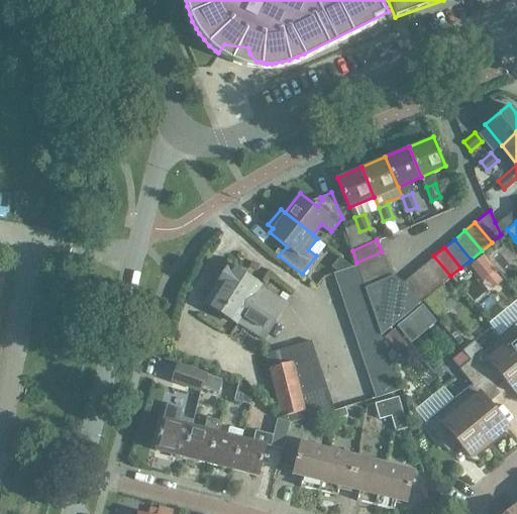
[(382,251),(356,263),(360,274),(360,275),(387,264),(382,251)]
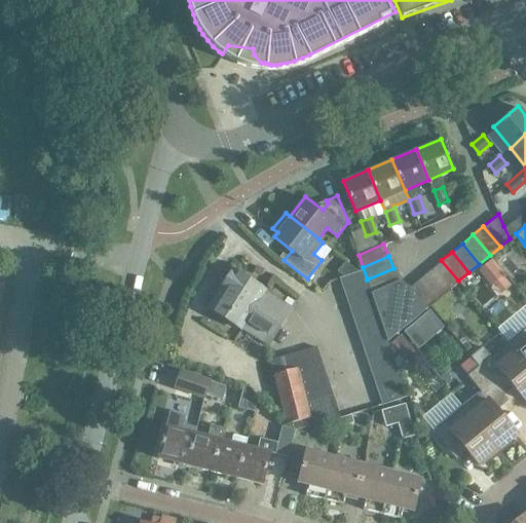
[(490,259),(479,268),(491,285),(502,275),(490,259)]
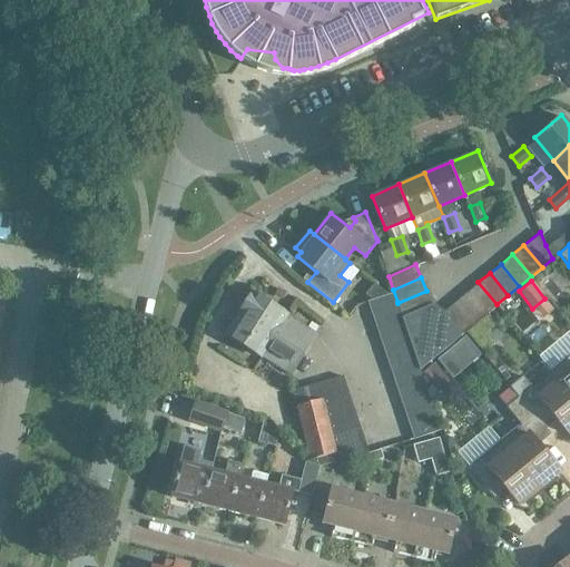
[(467,292),(485,314),(497,304),(478,282),(467,292)]
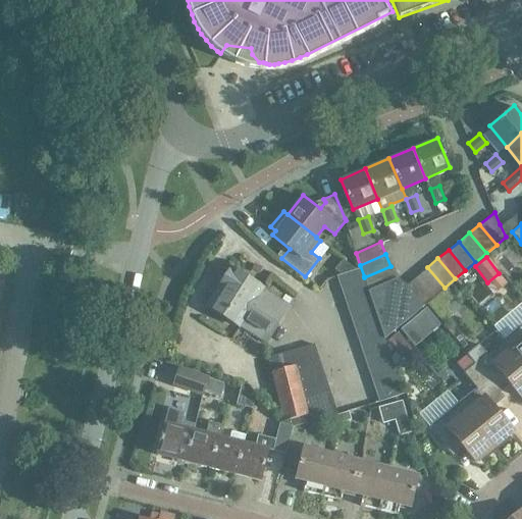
[(336,273),(341,284),(364,276),(360,265),(336,273)]
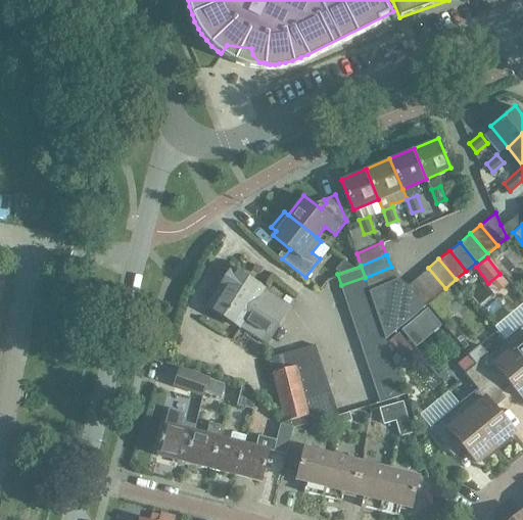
[(222,282),(206,305),(240,326),(240,325),(266,342),(291,306),(264,288),(231,267),(229,271),(223,268),(217,278),(222,282)]
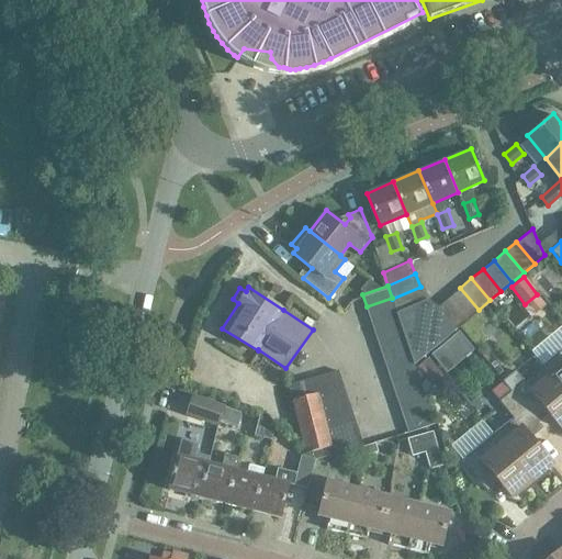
[(420,287),(392,299),(396,311),(396,312),(426,299),(420,287)]
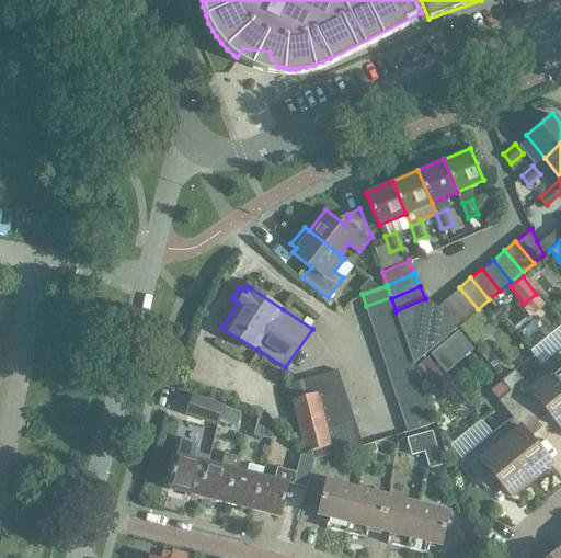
[(448,296),(467,318),(478,309),(459,287),(448,296)]
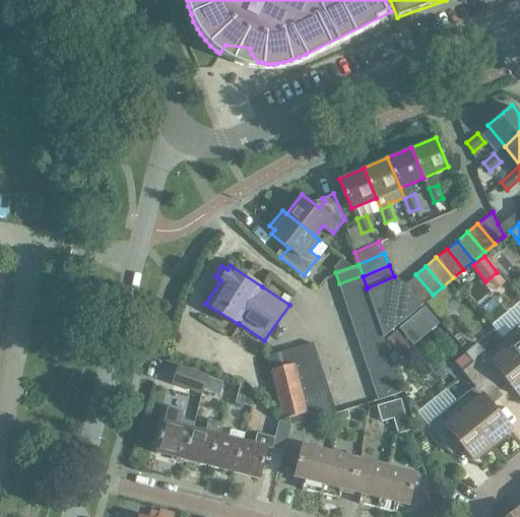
[(433,295),(415,274),(408,280),(405,282),(423,303),(433,295)]
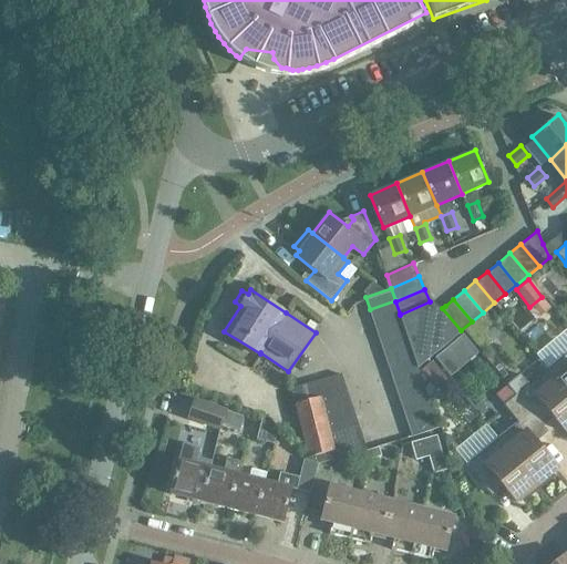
[(373,321),(400,314),(395,301),(395,300),(370,309),(373,321)]
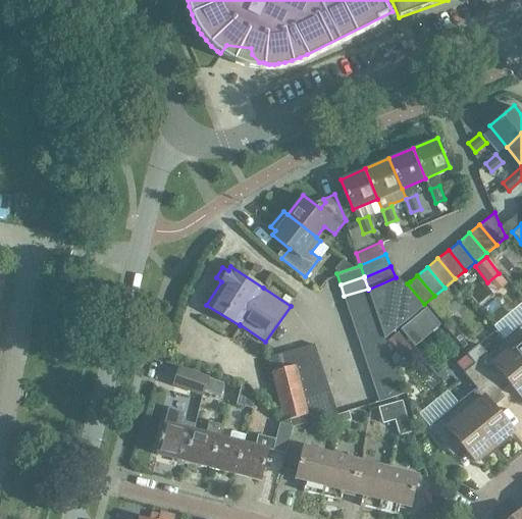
[(396,277),(368,290),(371,300),(375,311),(379,323),(383,334),(384,338),(424,304),(407,283),(410,281),(396,278),(396,277)]
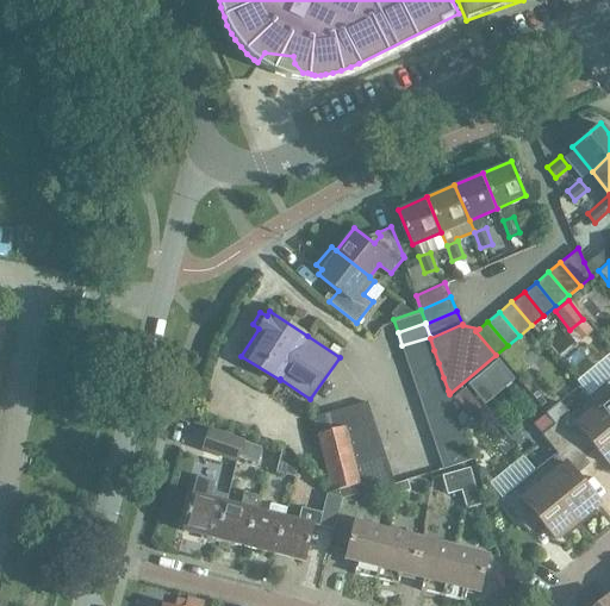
[(434,350),(430,338),(430,337),(402,345),(406,360),(434,350)]
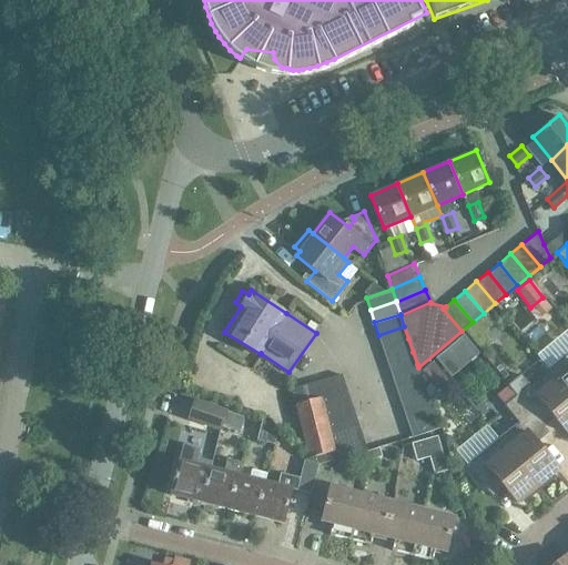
[(383,347),(408,339),(404,326),(378,335),(383,347)]
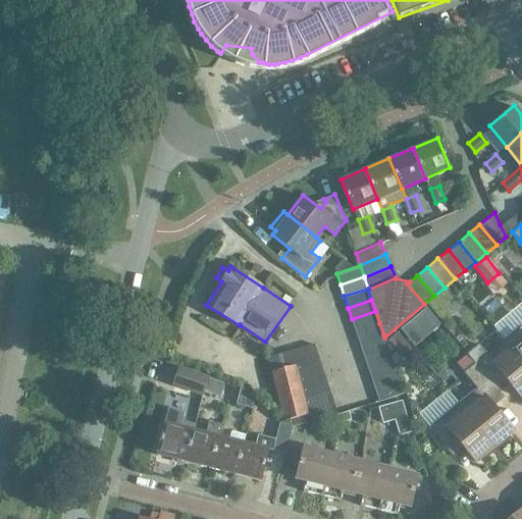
[(440,323),(426,307),(401,327),(415,345),(440,323)]
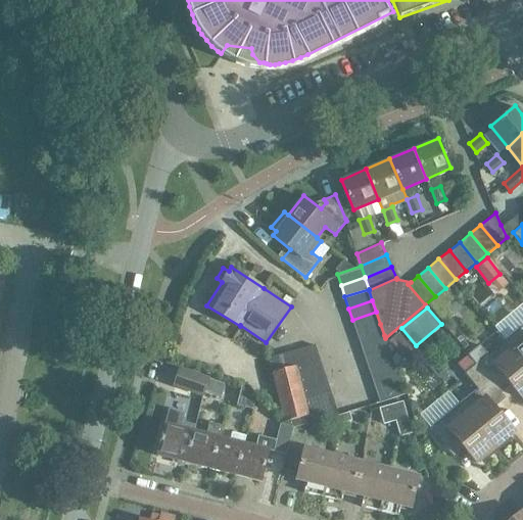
[(357,331),(380,324),(376,312),(352,320),(357,331)]
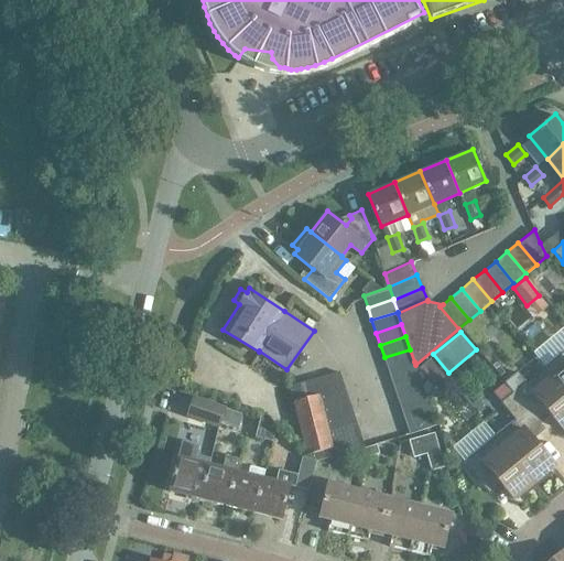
[(563,348),(544,365),(563,388),(563,348)]
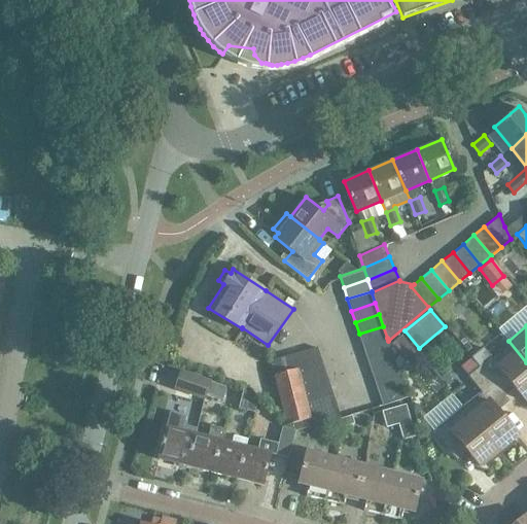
[(363,346),(387,338),(383,326),(359,334),(363,346)]
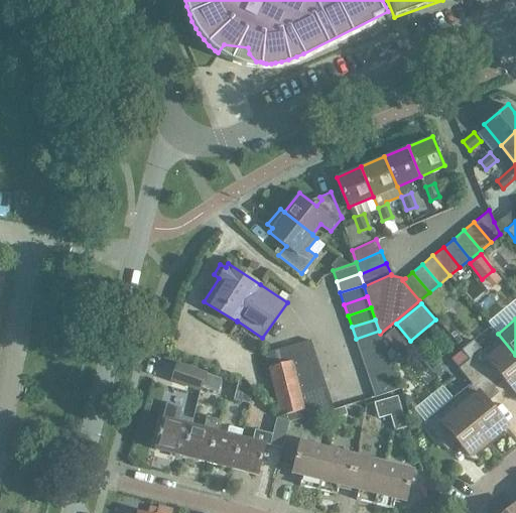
[(408,344),(394,327),(383,336),(397,353),(408,344)]
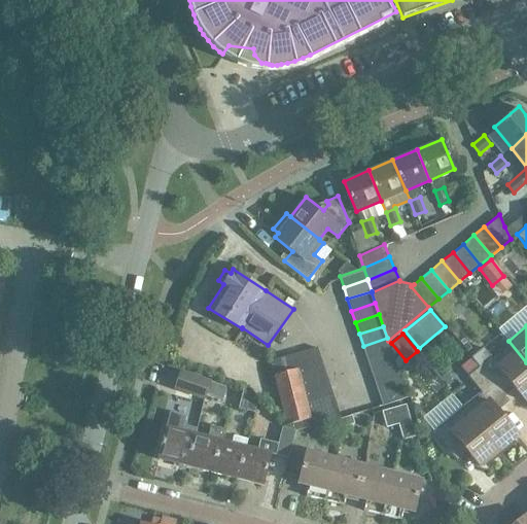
[(391,349),(388,341),(387,338),(363,346),(366,357),(391,349)]
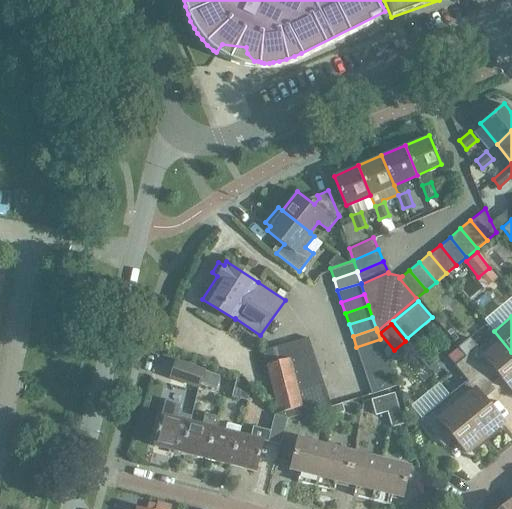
[(465,355),(481,374),(491,365),(511,388),(511,387),(511,352),(494,331),(465,355)]
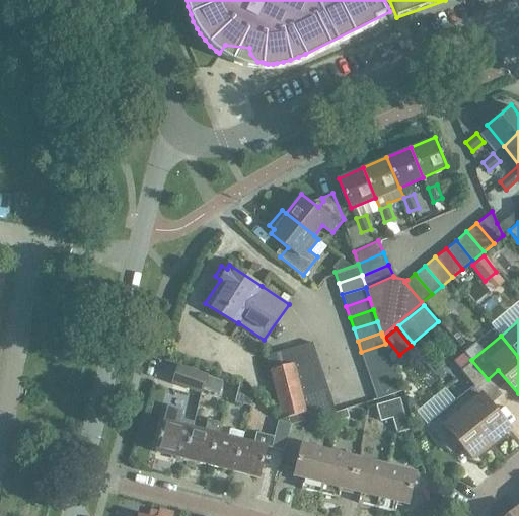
[(293,359),(316,353),(311,341),(290,347),(293,359)]
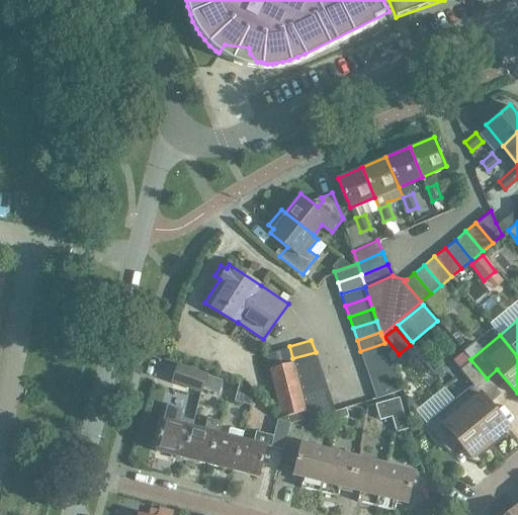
[(364,363),(389,355),(384,343),(360,351),(364,363)]
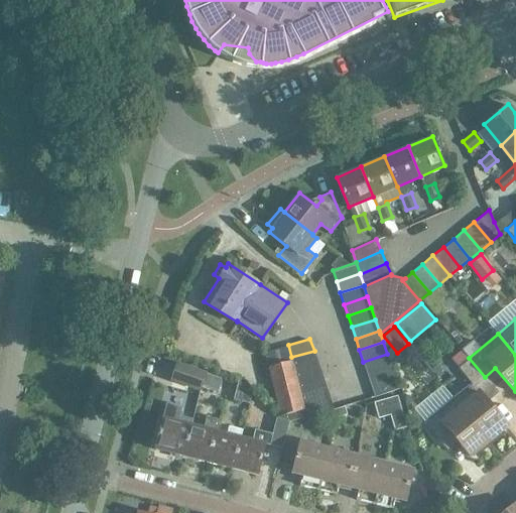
[(294,368),(291,357),(288,345),(265,352),(268,366),(282,418),(288,420),(306,415),(303,403),(300,392),(297,380),(294,368)]
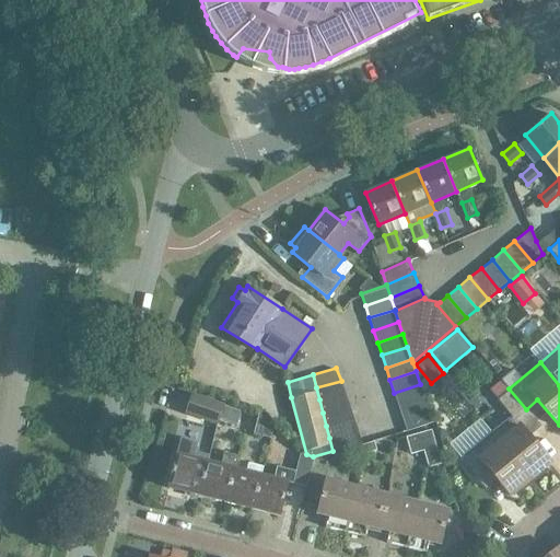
[(341,381),(316,387),(319,399),(346,393),(341,381)]
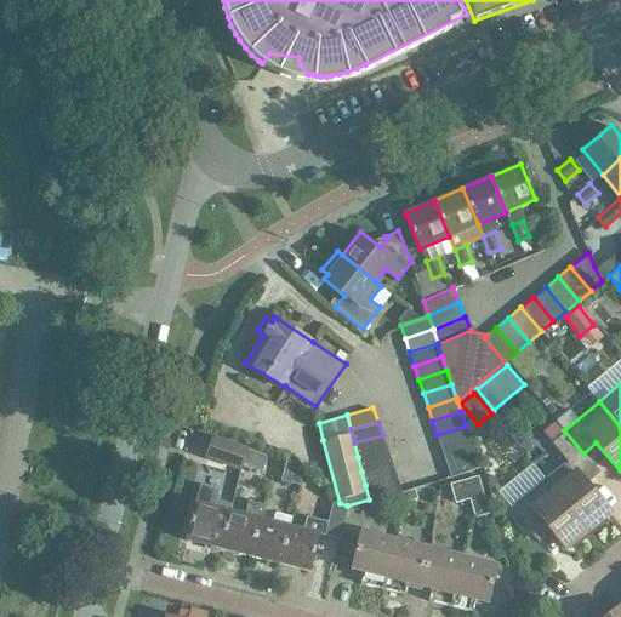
[(442,449),(471,439),(466,426),(437,435),(442,449)]
